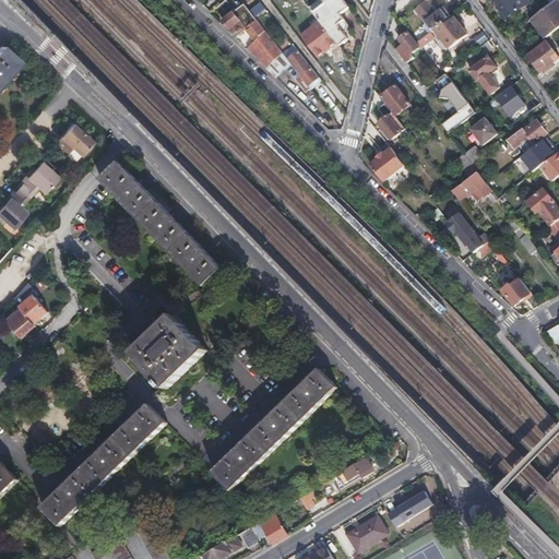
[(351,8),(345,0),(342,0),(331,10),(334,14),(323,24),(339,44),(341,46),(348,39),(344,33),(347,30),(347,22),(342,14),(351,8)]
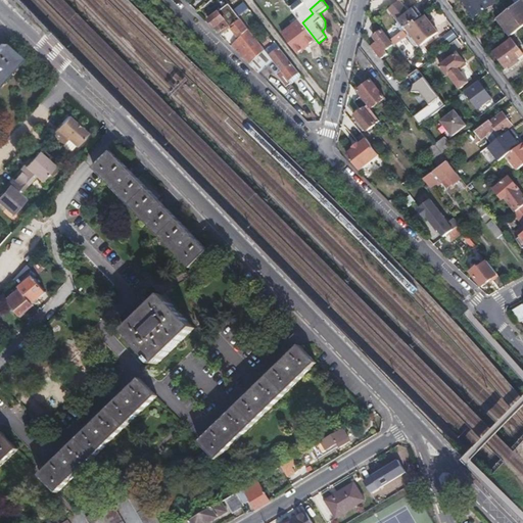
[(411,11),(400,0),(399,0),(388,9),(403,30),(406,28),(421,15),(415,7),(411,11)]
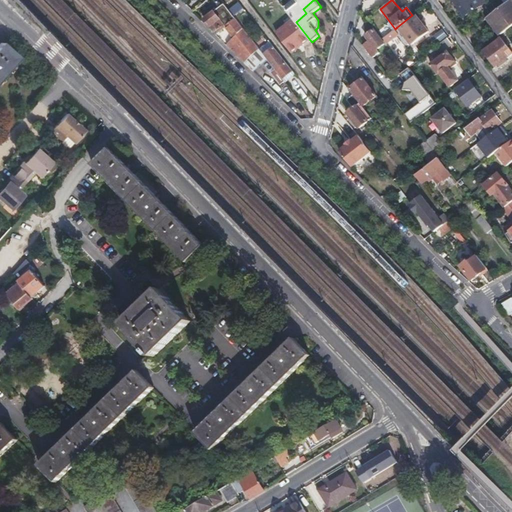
[(453,0),(464,14),(478,3),(476,0),(453,0)]
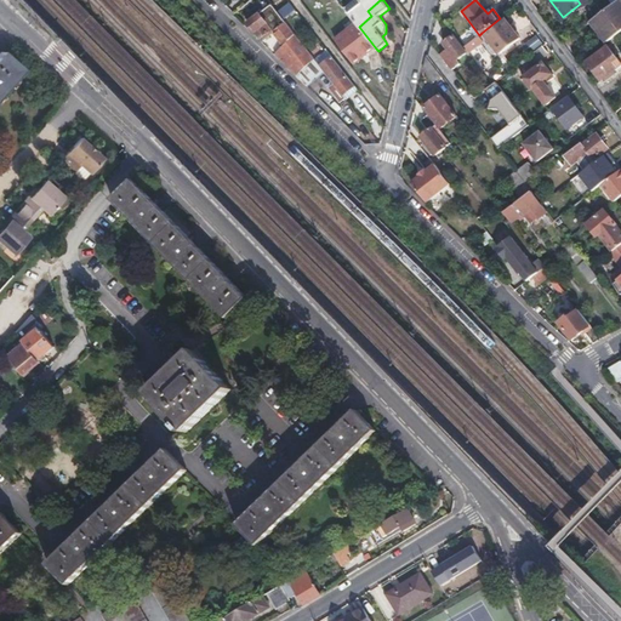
[(620,0),(619,0),(617,1),(611,5),(591,21),(608,43),(620,32),(620,0)]
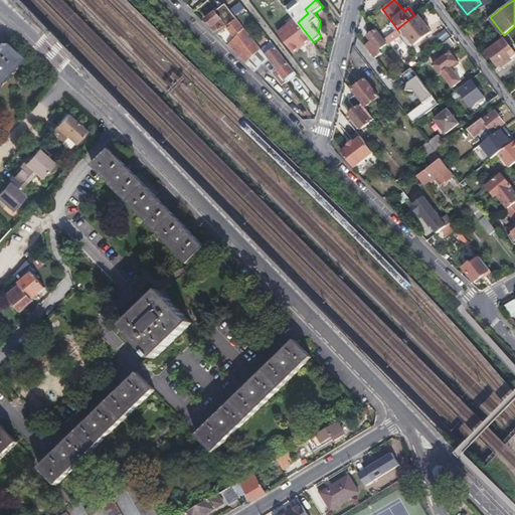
[(247,30),(225,3),(207,17),(219,33),(228,26),(237,37),(247,30)]
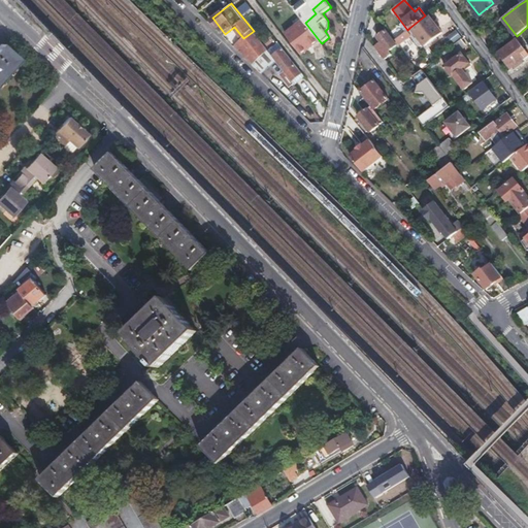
[(316,13),(312,9),(301,18),(304,22),(305,23),(316,13)]
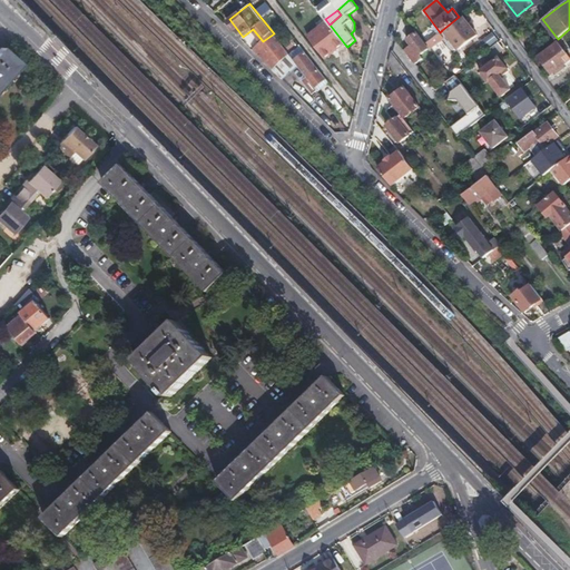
[(461,16),(459,17),(442,30),(458,50),(477,35),(461,16)]
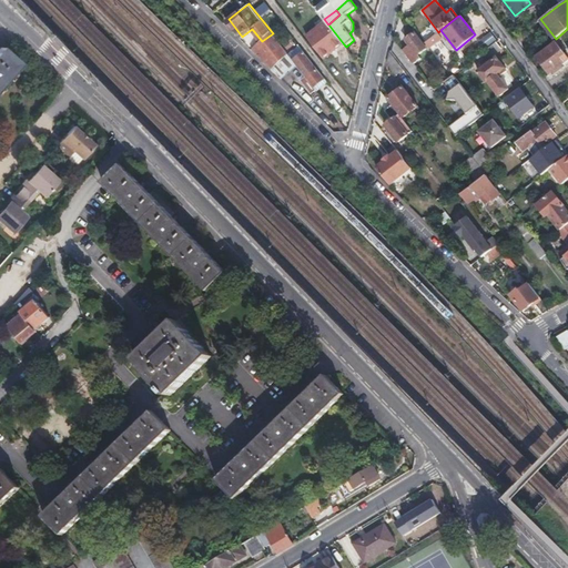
[(324,19),(324,18),(316,23),(320,29),(327,23),(324,19)]
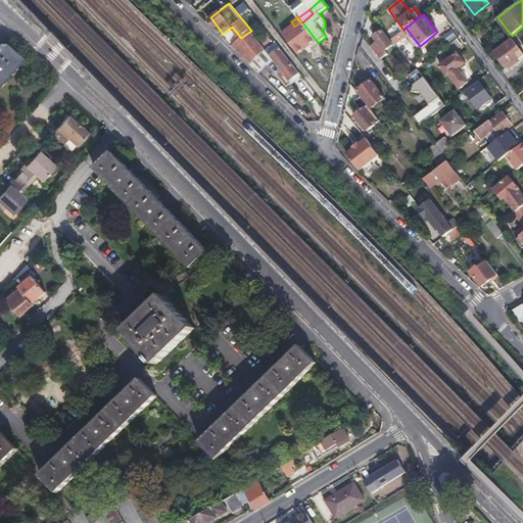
[(317,41),(302,22),(301,21),(294,27),(286,32),(302,52),(317,41)]
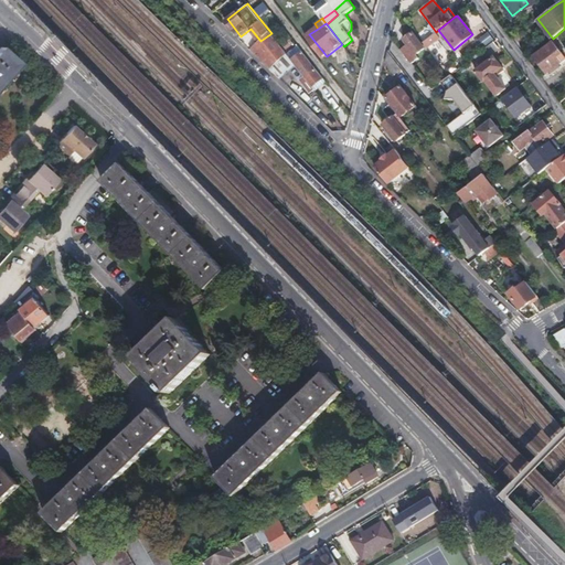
[(479,39),(483,46),(494,40),(490,32),(479,39)]
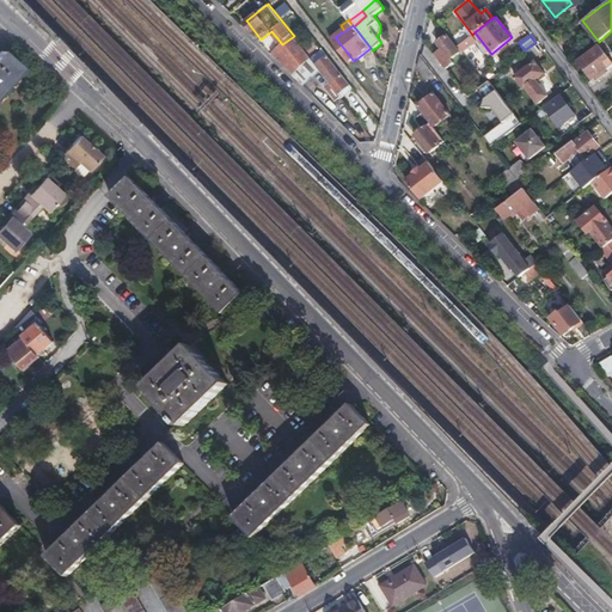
[(294,36),(282,44),(271,54),(292,74),(310,56),(294,36)]
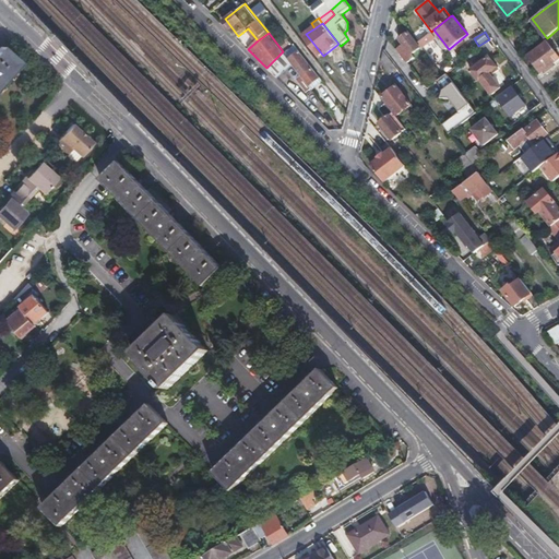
[(306,34),(305,35),(321,58),(323,56),(306,34)]
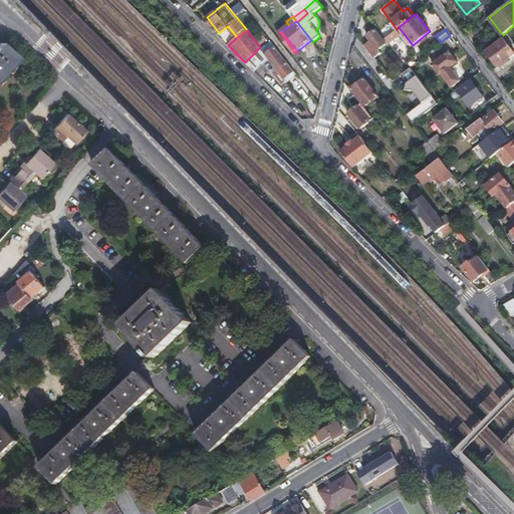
[(365,46),(374,58),(379,53),(377,49),(383,44),(374,31),(366,37),(369,42),(365,46)]
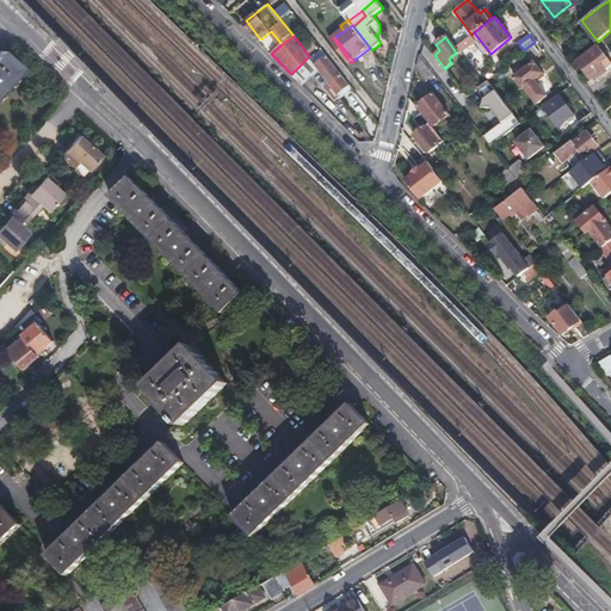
[(468,44),(466,39),(461,43),(456,47),(460,51),(468,44)]
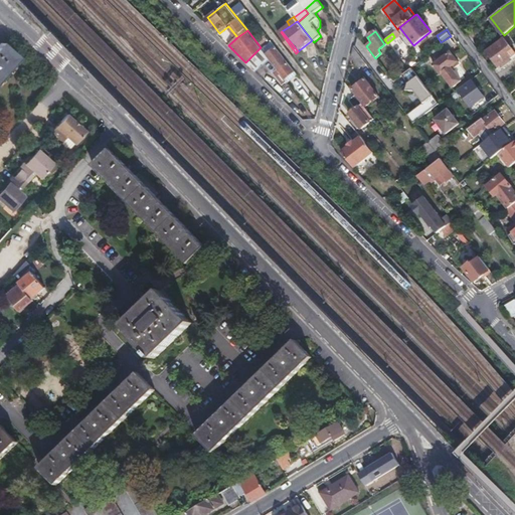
[(510,34),(504,38),(509,44),(514,40),(510,34)]
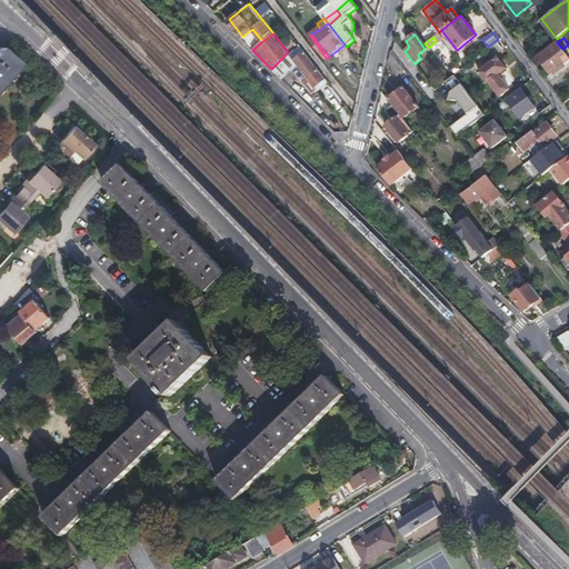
[(501,48),(498,41),(478,58),(482,63),(501,48)]
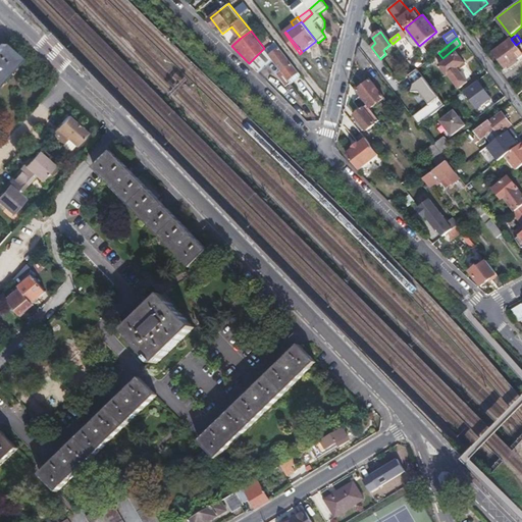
[(507,39),(491,49),(493,52),(509,41),(507,39)]
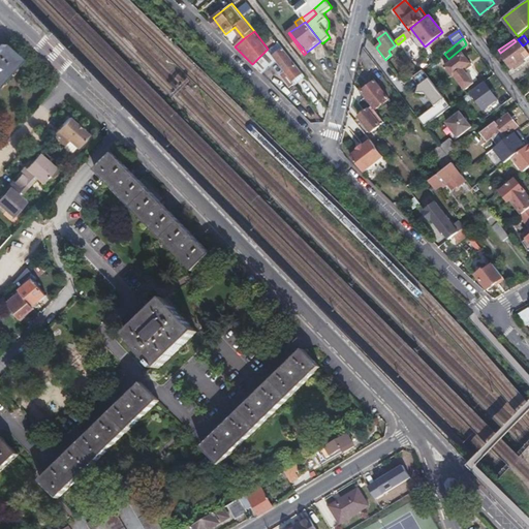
[(518,39),(516,41),(500,53),(511,68),(528,55),(528,53),(523,45),(518,39)]
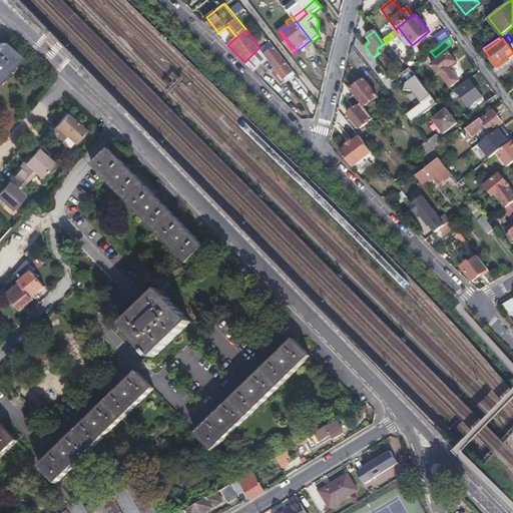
[(0,79),(18,58),(2,43),(0,44),(0,79)]
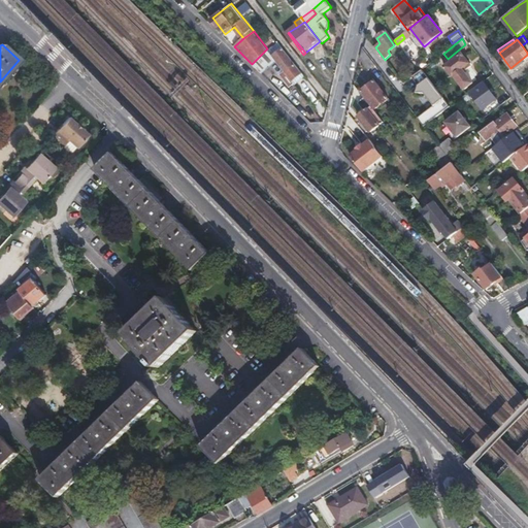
[(302,70),(284,45),(271,55),(275,59),(282,67),(291,79),(302,70)]
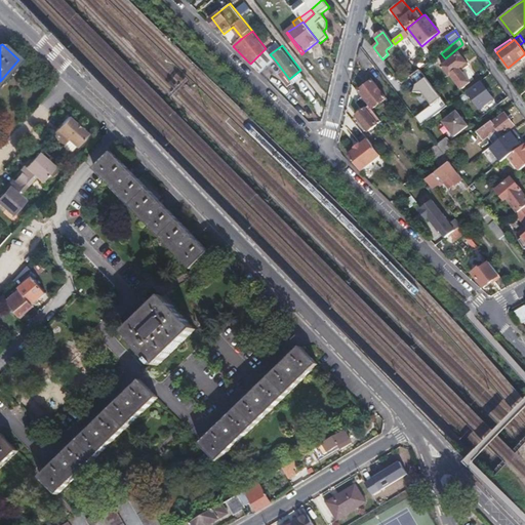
[(274,58),(270,54),(266,48),(250,64),(259,73),(274,58)]
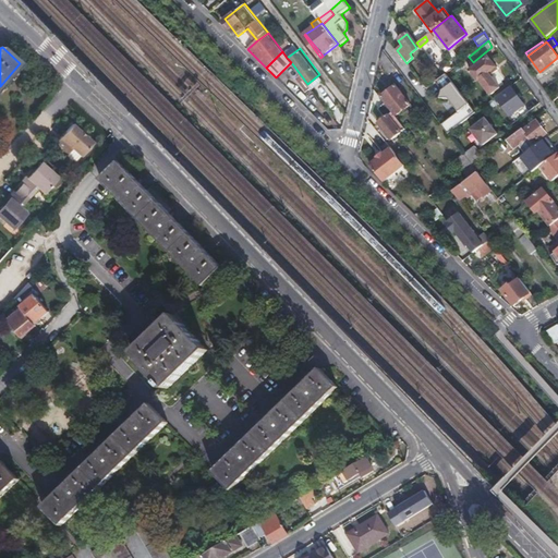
[(388,58),(383,52),(380,62),(390,74),(397,69),(388,58)]
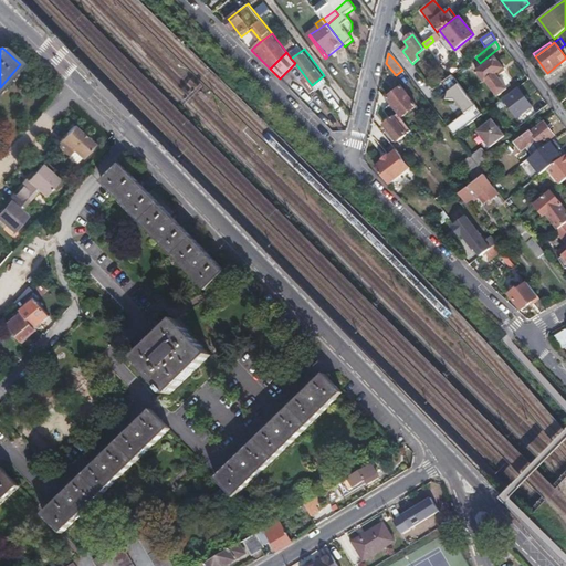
[(398,55),(394,59),(402,70),(405,73),(409,70),(398,55)]
